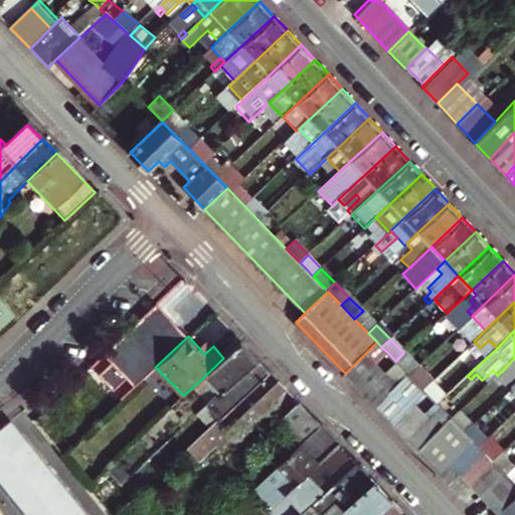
[(207,340),(199,348),(204,354),(213,346),(207,340)]
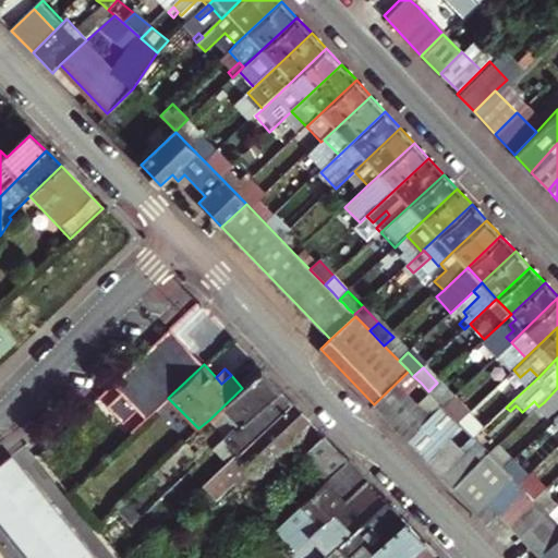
[(209,420),(228,438),(280,390),(261,370),(242,388),(209,420)]
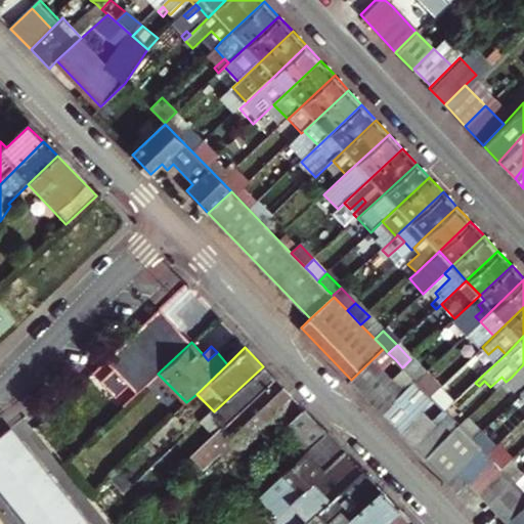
[(360,393),(395,359),(388,353),(384,348),(351,380),(349,382),(360,393)]
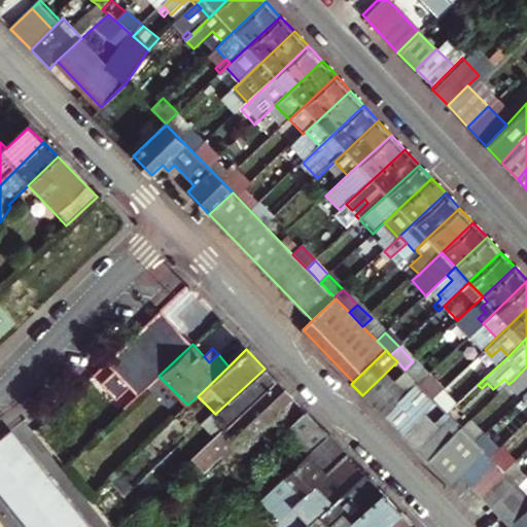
[(372,405),(407,371),(405,370),(397,361),(362,395),(372,405)]
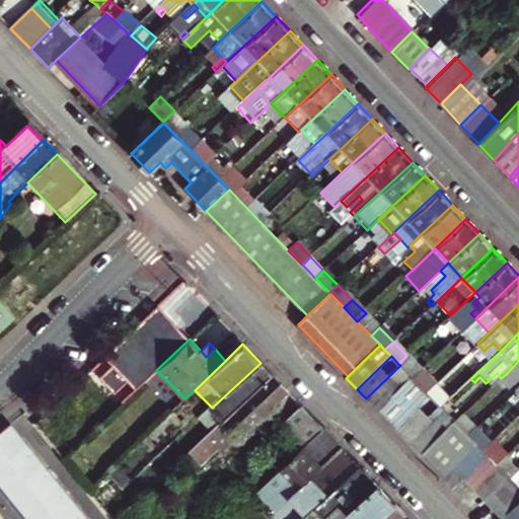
[(398,364),(400,365),(411,376),(412,377),(421,370),(406,356),(398,364)]
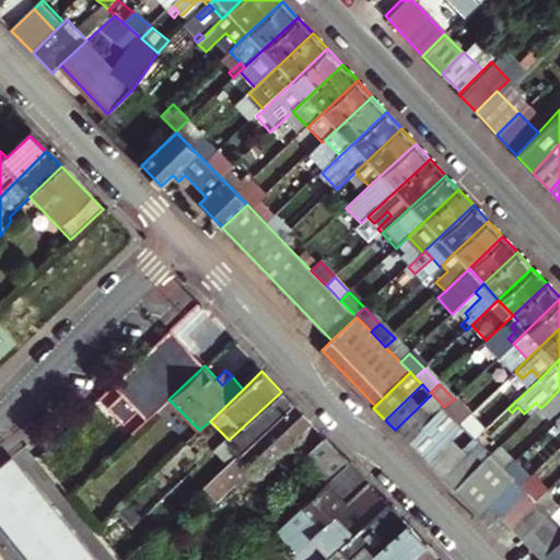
[(512,398),(515,401),(527,391),(524,386),(512,398)]
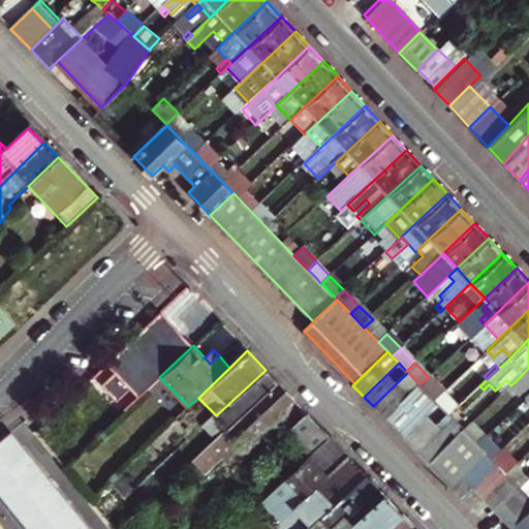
[(528,368),(516,381),(524,391),(528,385),(528,368)]
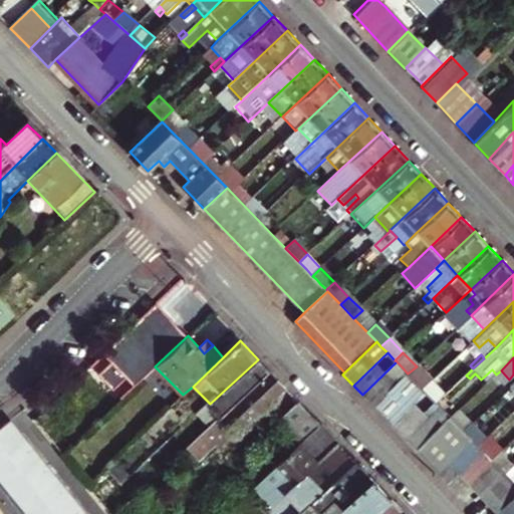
[(258,359),(210,404),(197,417),(208,429),(269,370),(258,359)]
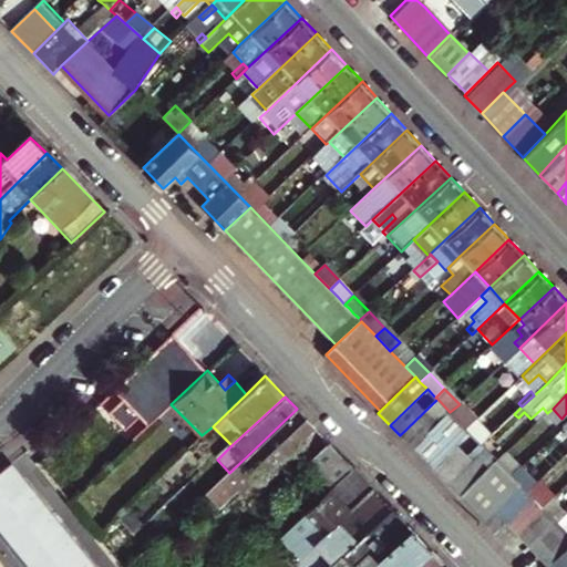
[(411,447),(449,411),(437,399),(400,435),(411,447)]
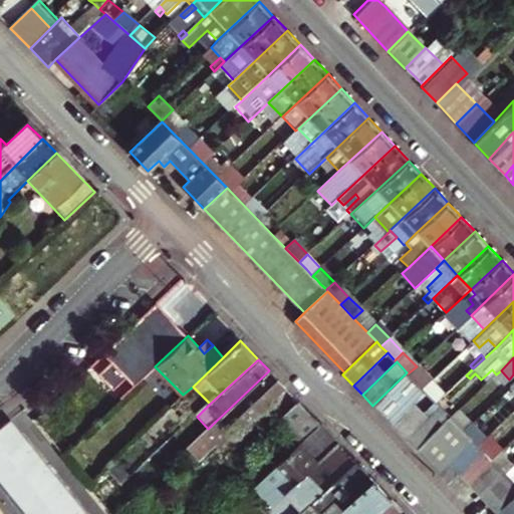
[(431,380),(417,366),(408,373),(423,389),(431,380)]
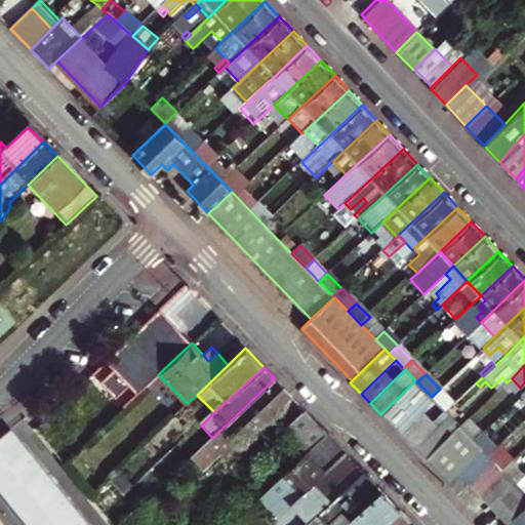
[(289,394),(275,378),(212,438),(180,468),(186,474),(201,459),(204,463),(227,443),(232,448),(289,394)]
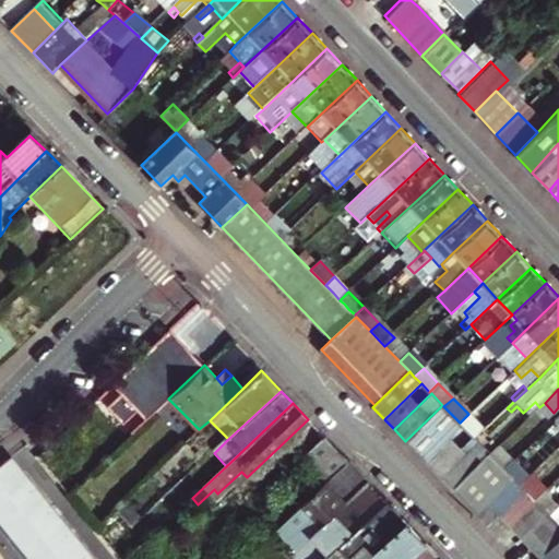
[(425,461),(450,437),(462,425),(460,423),(443,406),(442,405),(405,441),(425,461)]
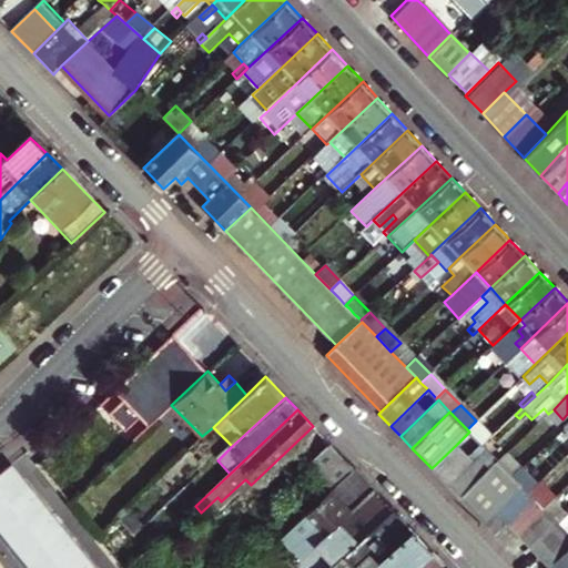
[(467,429),(469,432),(479,443),(483,445),(492,437),(476,421),(467,429)]
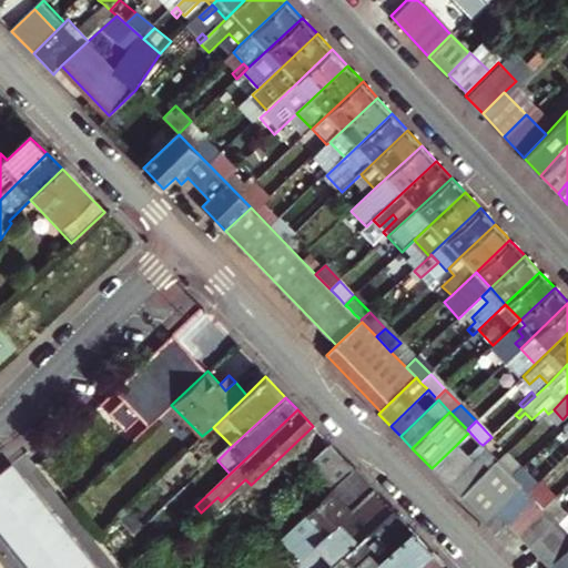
[(353,468),(330,443),(306,465),(331,489),(353,468)]
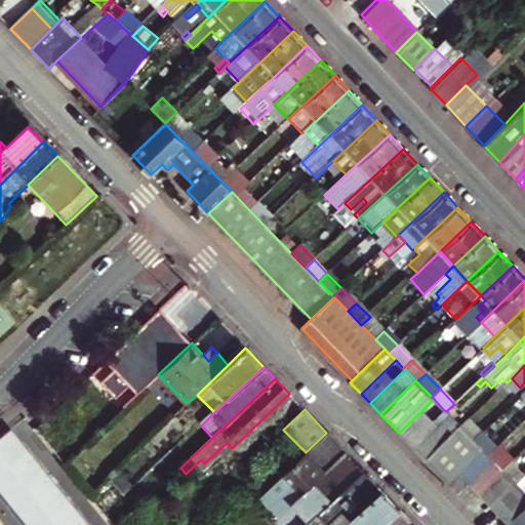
[(399,433),(414,449),(438,426),(433,420),(422,410),(399,433)]
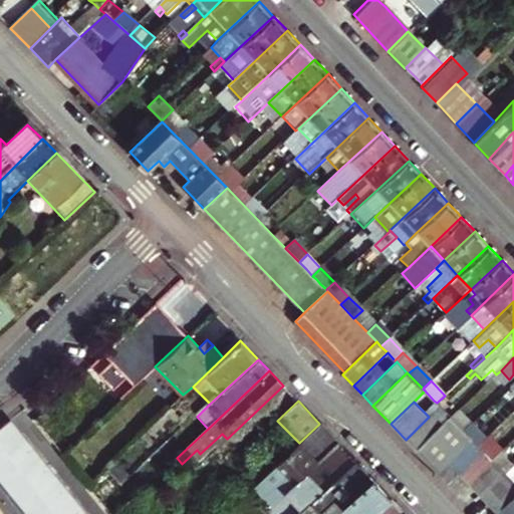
[(440,407),(429,417),(440,429),(452,418),(440,407)]
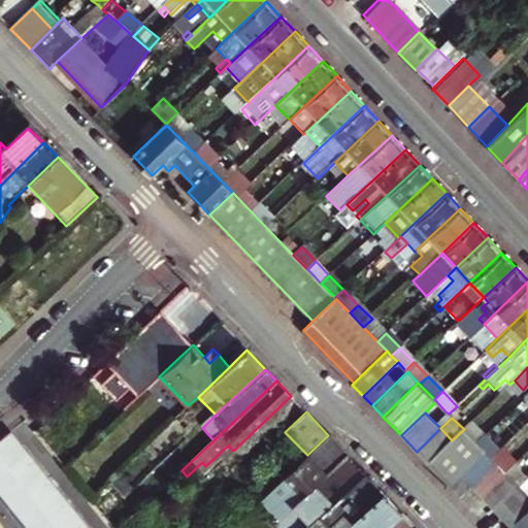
[(77,453),(47,419),(33,431),(63,465),(77,453)]
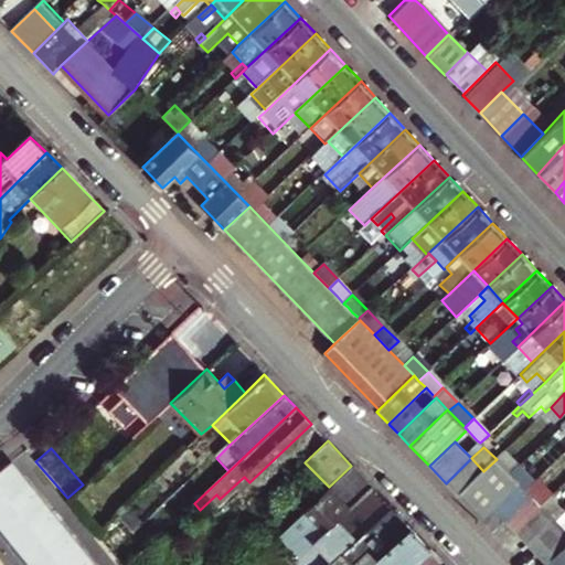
[(511,475),(519,466),(504,451),(497,459),(511,475)]
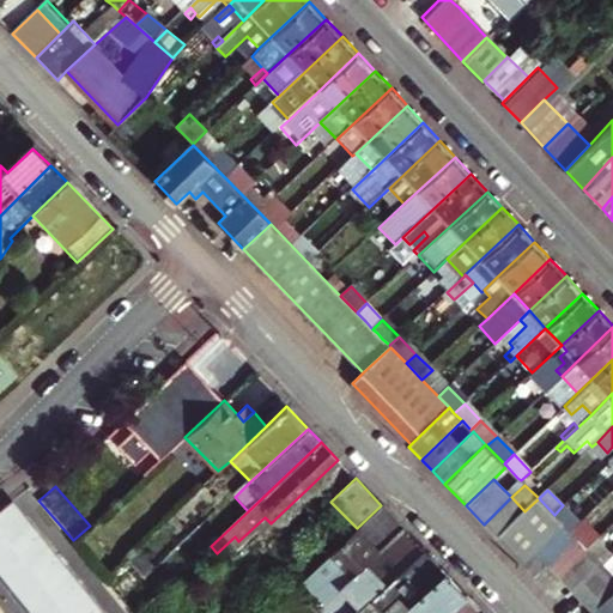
[(484,525),(497,539),(525,511),(511,497),(484,525)]
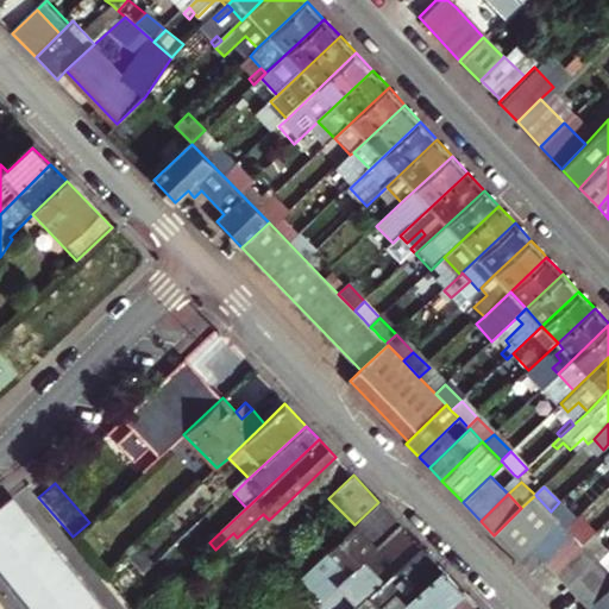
[(534,544),(559,519),(551,512),(535,495),(521,508),(494,535),(518,559),(534,544)]
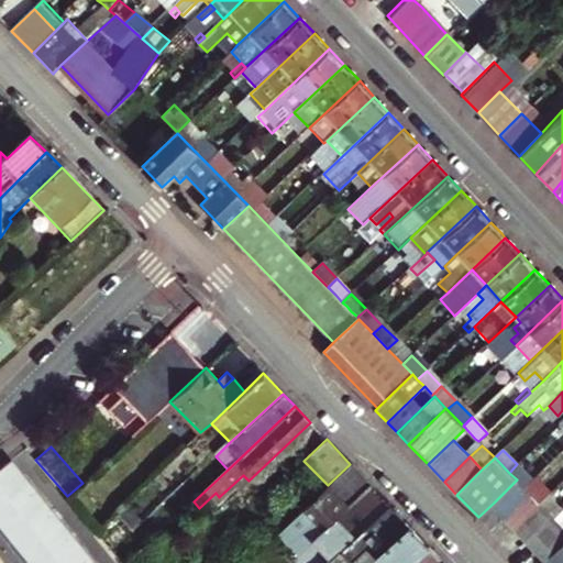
[(92,562),(10,459),(0,465),(0,527),(29,562),(92,562)]
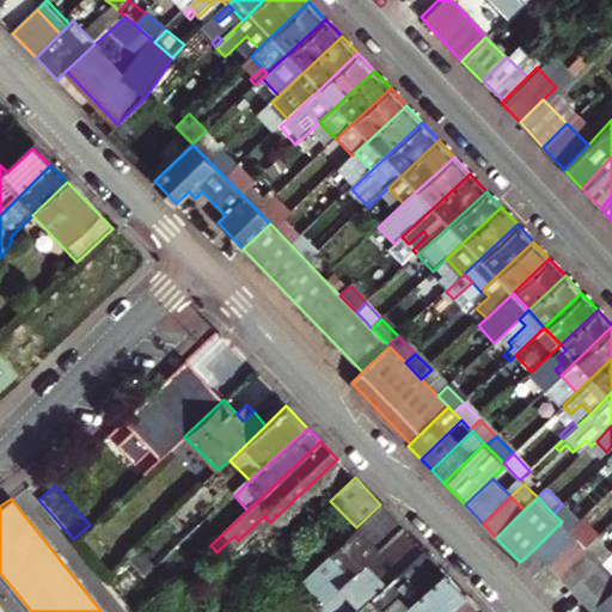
[(423,549),(380,505),(356,527),(308,574),(330,597),(340,587),(361,610),(423,549)]
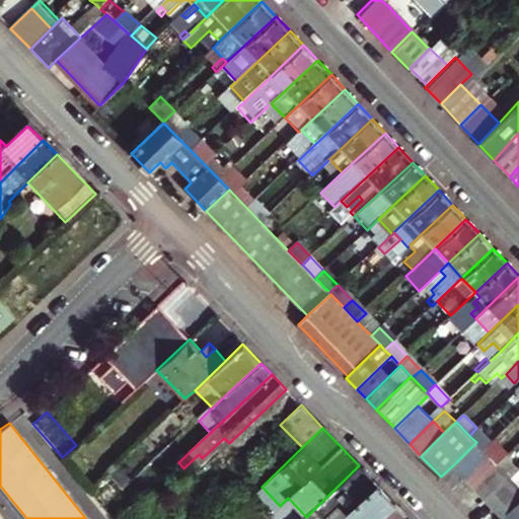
[(467,476),(489,456),(483,450),(476,442),(455,463),(467,476)]
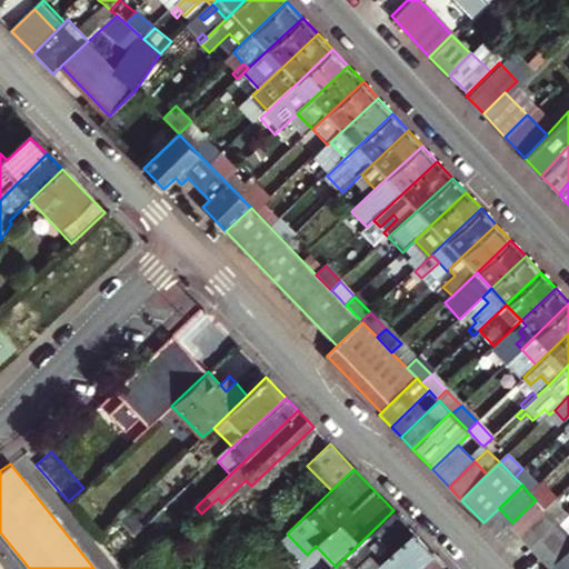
[(568,515),(552,499),(543,507),(546,510),(558,522),(559,523),(568,515)]
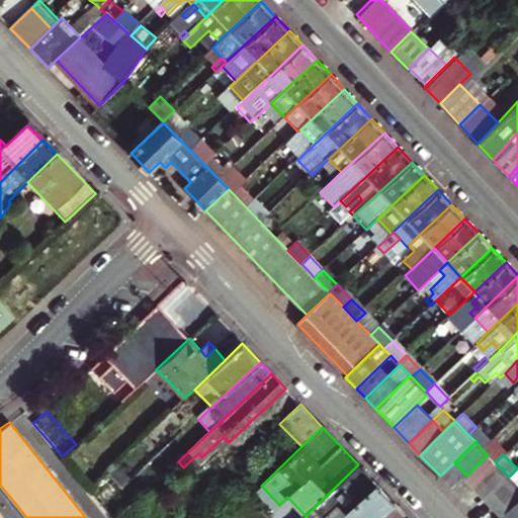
[(476,485),(497,464),(495,461),(488,455),(466,476),(476,485)]
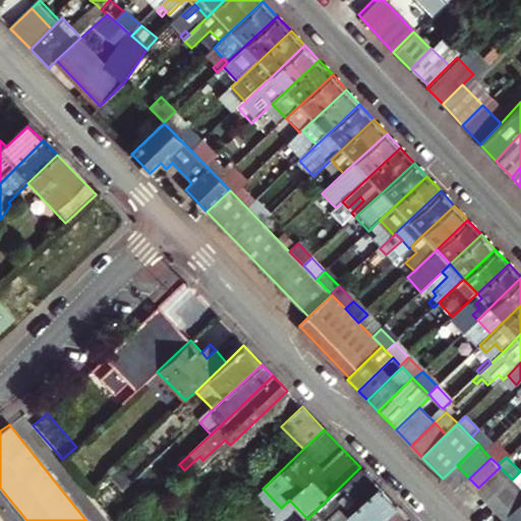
[(341,520),(379,485),(360,467),(307,519),(304,520),(341,520)]
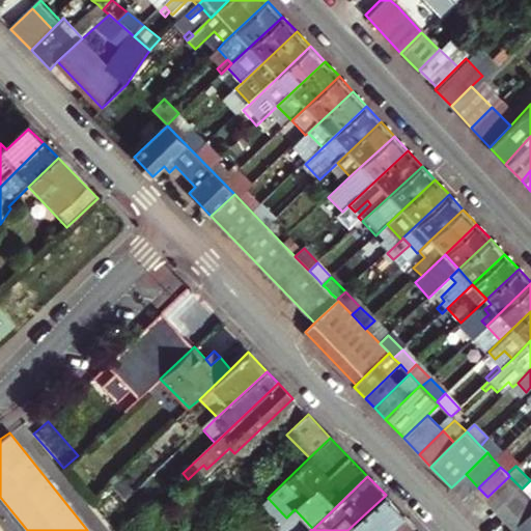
[(521,487),(509,476),(487,497),(499,508),(521,487)]
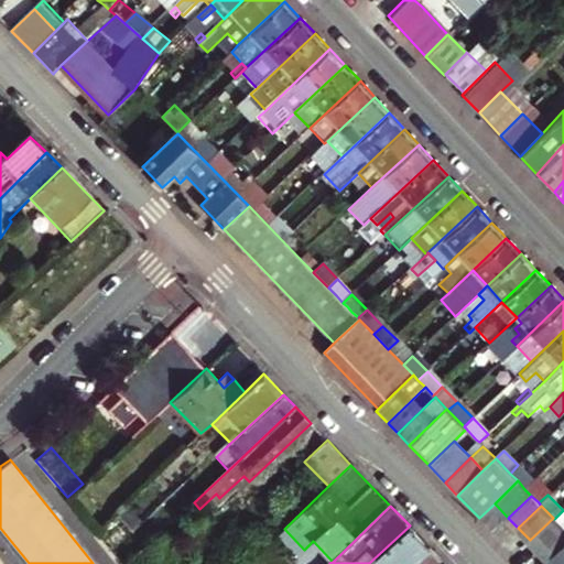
[(563,511),(563,510),(554,519),(563,529),(563,511)]
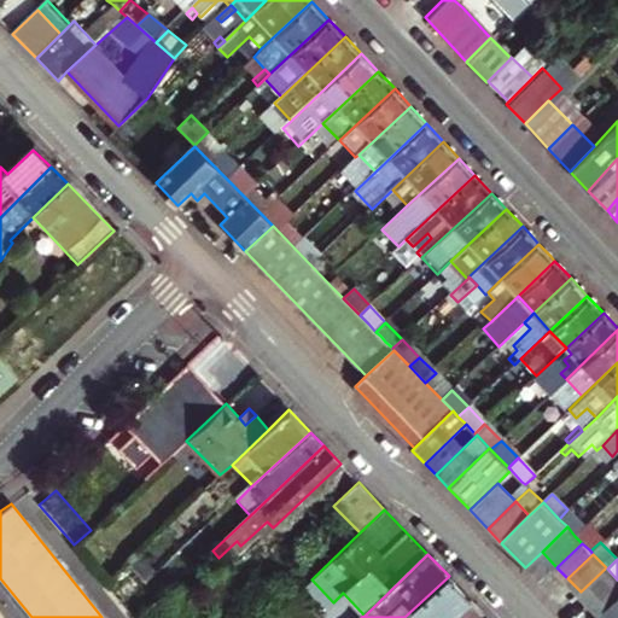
[(601,614),(617,598),(617,579),(607,569),(606,567),(581,592),(601,614)]
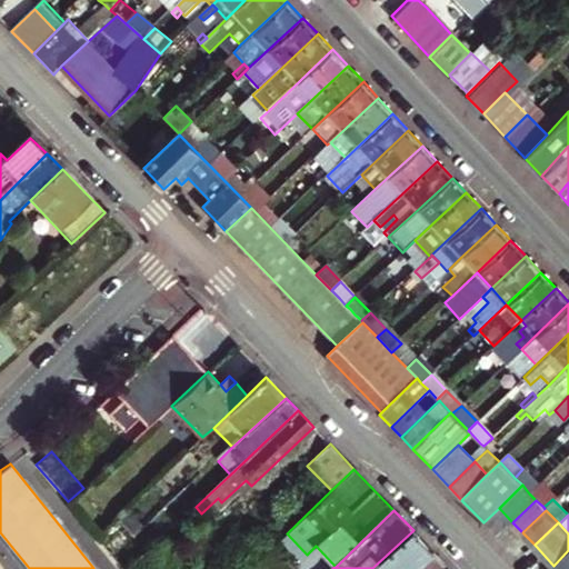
[(412,568),(432,551),(413,530),(372,568),(412,568)]
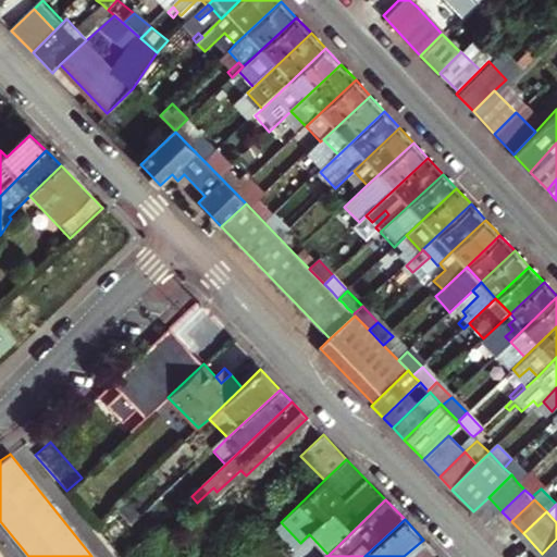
[(545,556),(556,556),(556,539),(542,554),(545,556)]
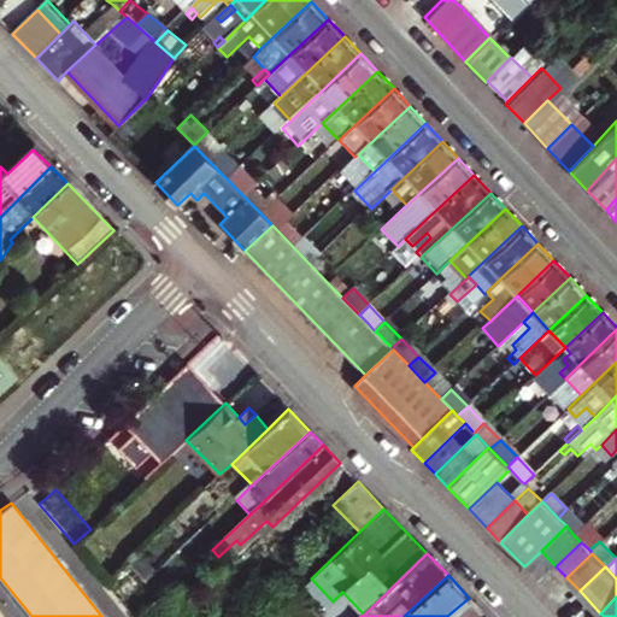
[(488,616),(469,598),(447,616),(488,616)]
